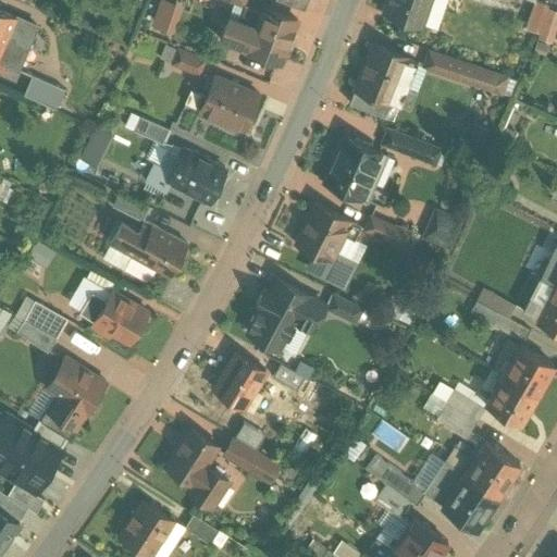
[(160,0),(151,23),(174,32),(185,3),(177,0),(160,0)]
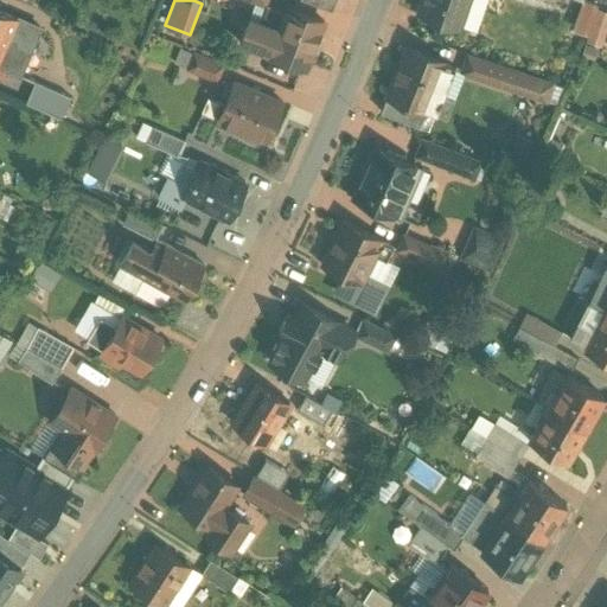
[(301,0),(332,11),(336,0),(301,0)]
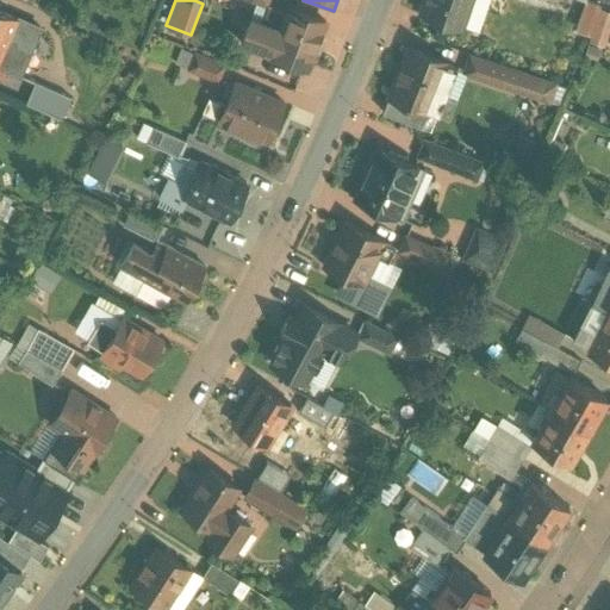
[(471,0),(424,0),(421,13),(424,16),(423,19),(436,24),(437,19),(461,27),(471,0)]
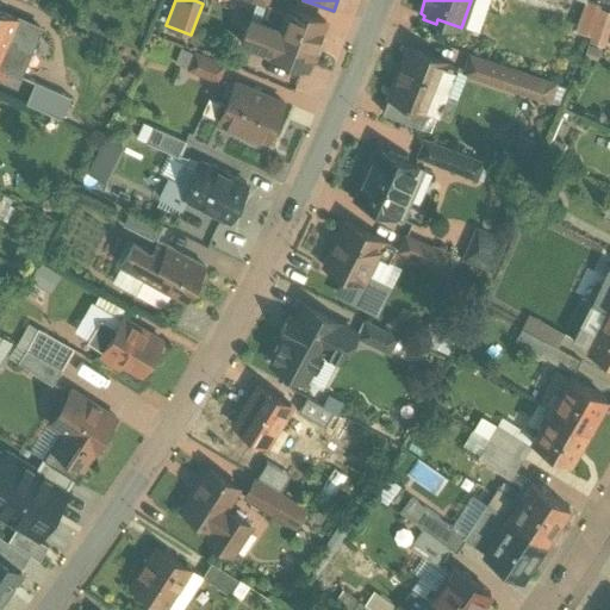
[(603,56),(609,31),(609,7),(585,0),(577,30),(592,35),(587,51),(603,56)]
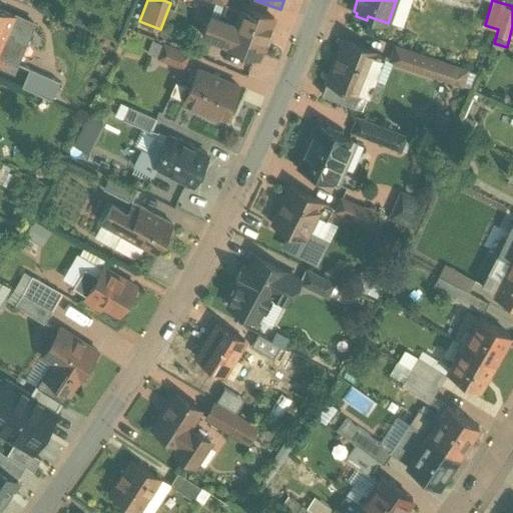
[(274,19),(241,6),(234,24),(226,45),(226,46),(259,58),(274,19)]
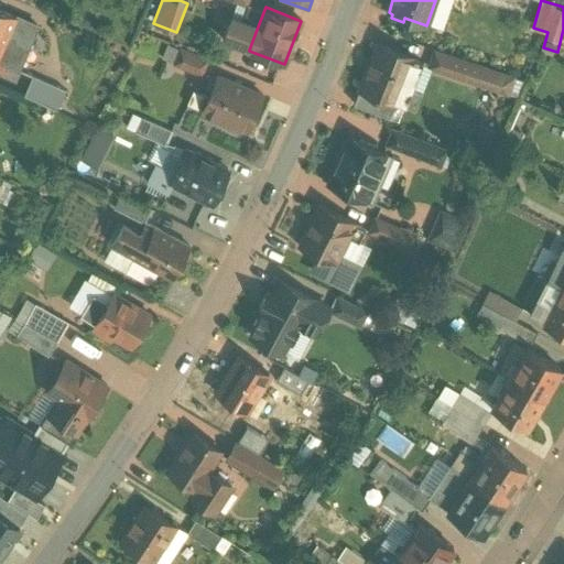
[(0,53),(17,18),(0,10),(0,53)]
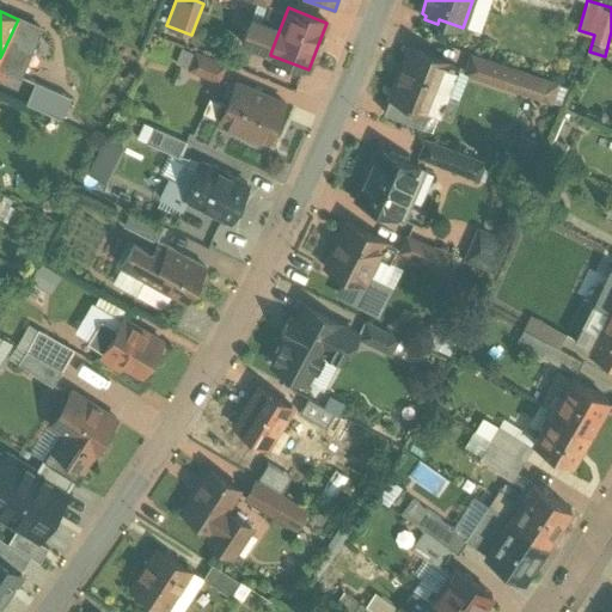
[(280,29),(251,18),(242,43),(270,54),(280,29)]
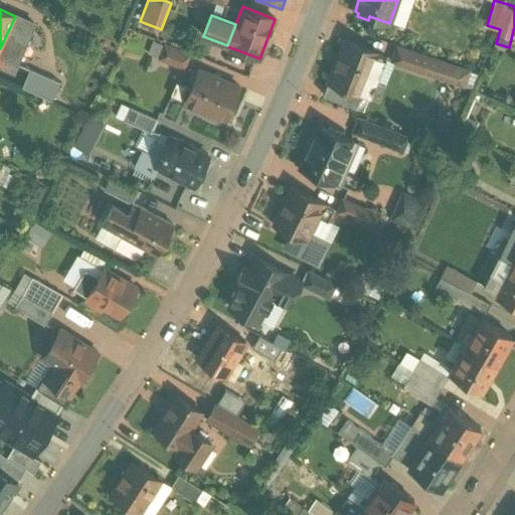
[(15,16),(0,48),(0,57),(30,70),(30,69),(16,63),(33,24),(15,16)]
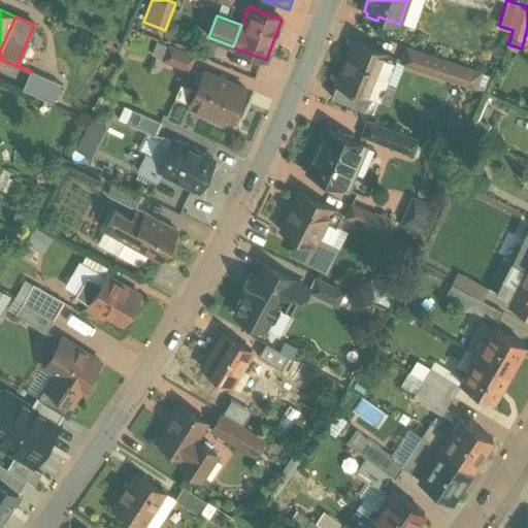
[(386,55),(353,42),(331,97),(364,110),(369,96),(388,104),(395,87),(387,84),(396,60),(386,56),(386,55)]
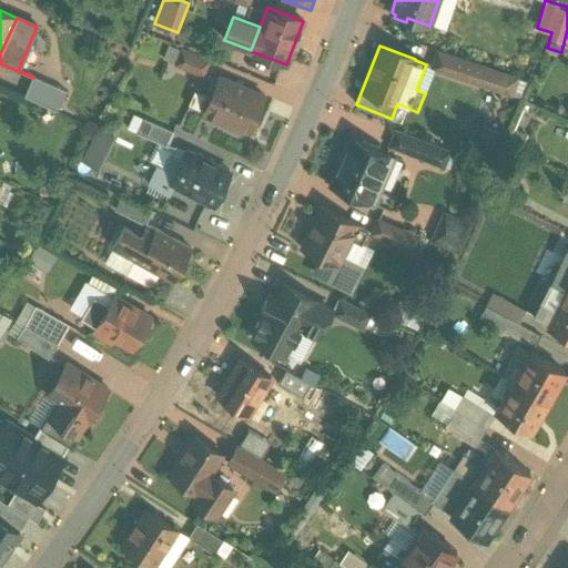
[(209,61),(182,51),(175,64),(203,75),(209,61)]
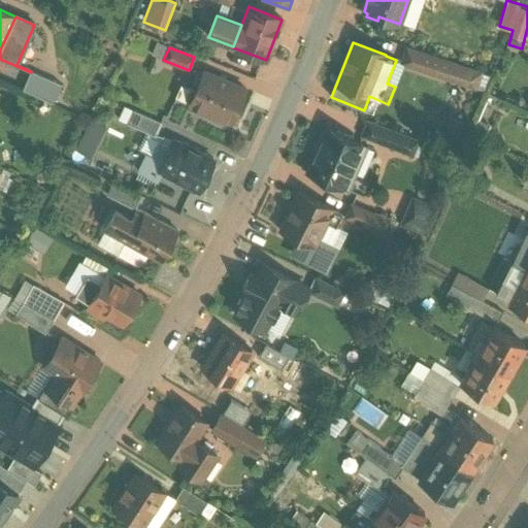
[(459,66),(406,48),(401,64),(454,81),(459,66)]
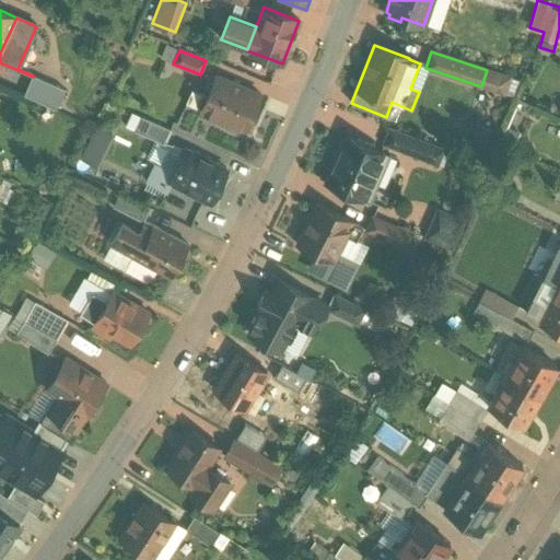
[(65,91),(33,76),(33,77),(24,96),(56,111),(65,91)]
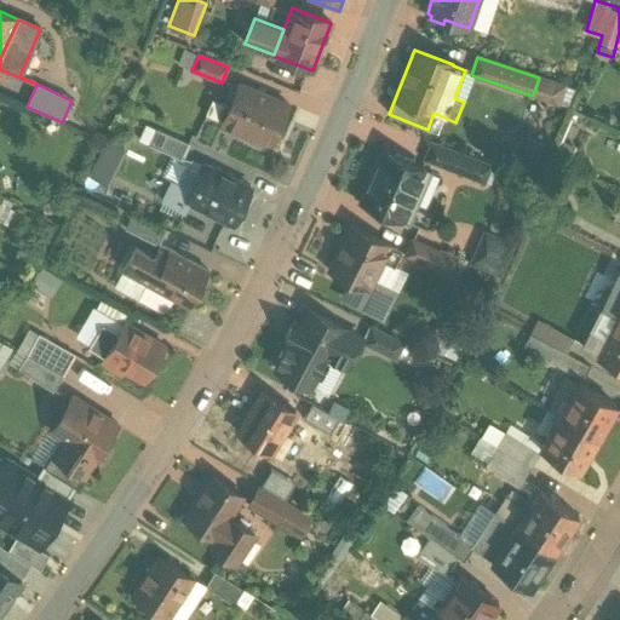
[(288,104),(240,84),(229,108),(213,101),(206,116),(223,122),(223,124),(271,144),(288,104)]
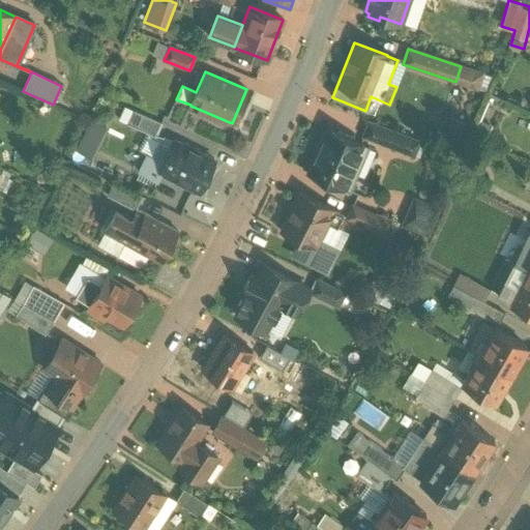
[(162,123),(135,112),(128,125),(155,137),(162,123)]
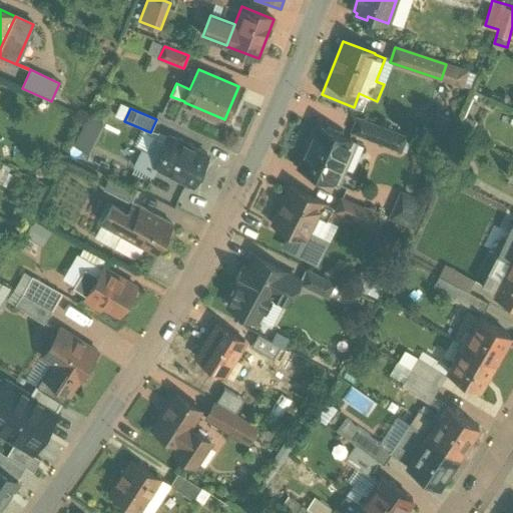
[(89,115),(75,145),(91,152),(105,122),(89,115)]
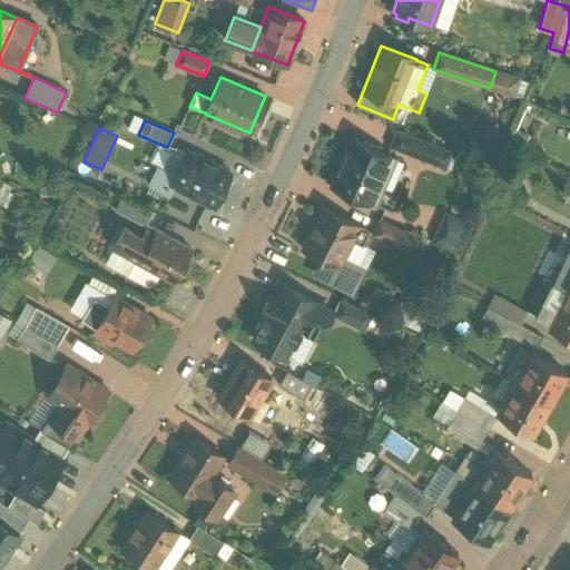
[(451,153),(396,131),(391,147),(445,167),(451,153)]
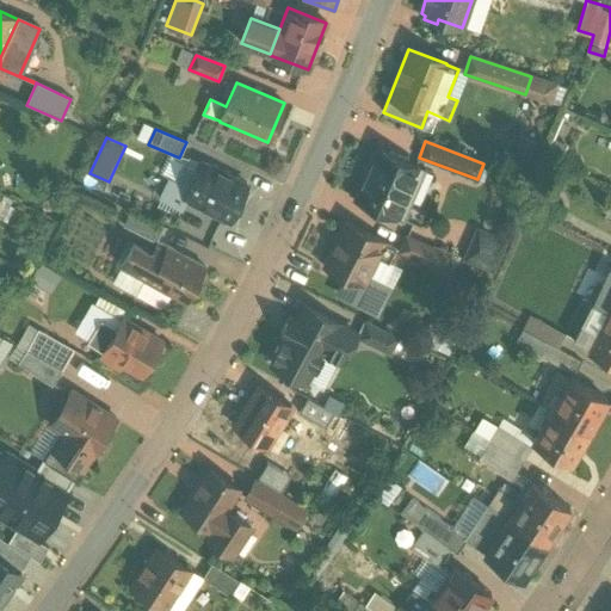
[(418,166),(378,149),(356,199),(402,220),(411,202),(403,198),(418,166)]
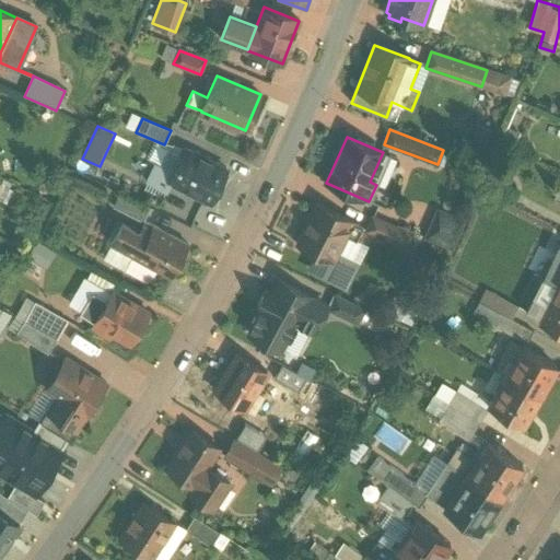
[(225,170),(185,149),(181,158),(168,152),(158,176),(168,182),(168,183),(210,202),(225,170)]
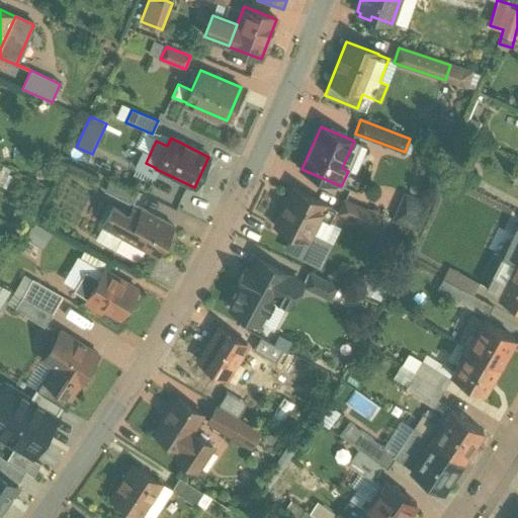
[(464,187),(446,178),(439,191),(457,200),(464,187)]
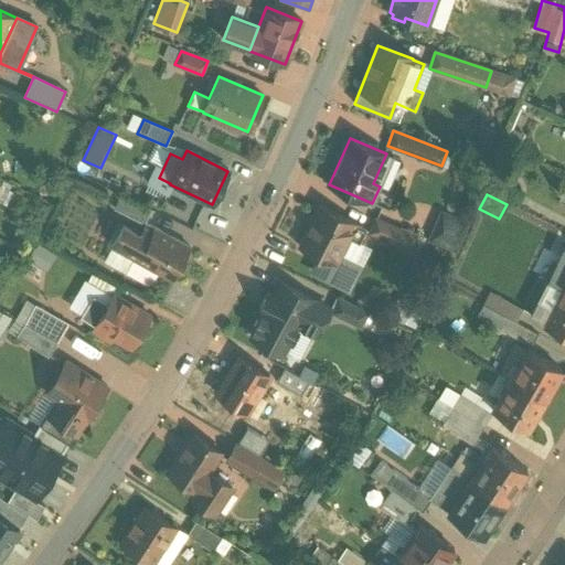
[(151,211),(121,196),(115,210),(145,225),(151,211)]
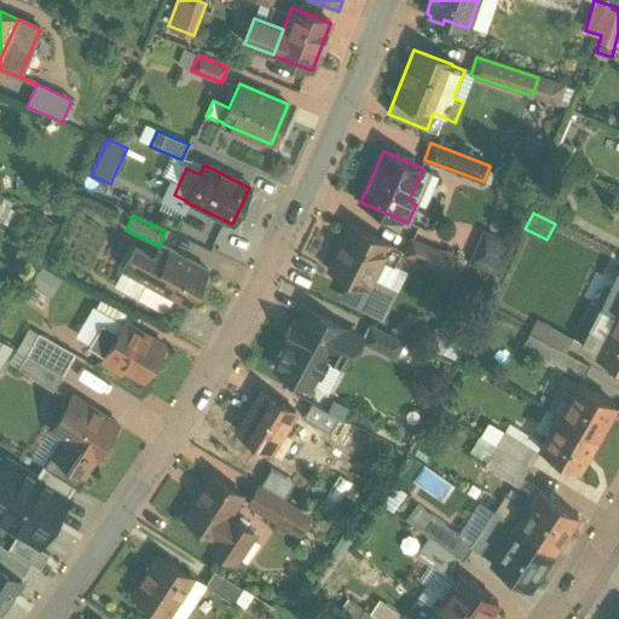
[(388,244),(351,225),(328,271),(351,282),(342,298),(382,318),(395,290),(376,281),(374,273),(381,259),(394,265),(401,250),(388,244)]
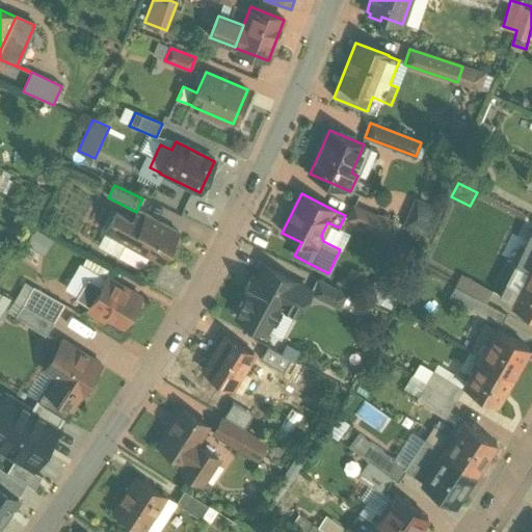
[(440,211),(417,201),(405,225),(429,236),(440,211)]
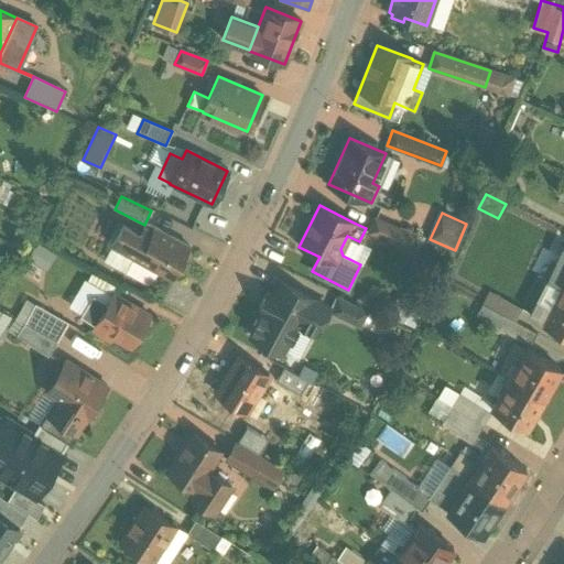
[(400,229),(375,218),(369,232),(410,250),(416,235),(401,227),(400,229)]
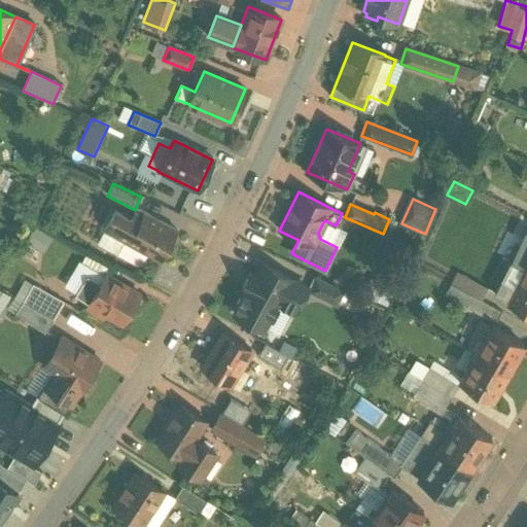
[(137,226),(129,221),(130,219),(115,211),(105,230),(125,241),(117,253),(141,267),(148,253),(162,261),(178,232),(144,213),(144,214),(143,214),(137,226)]
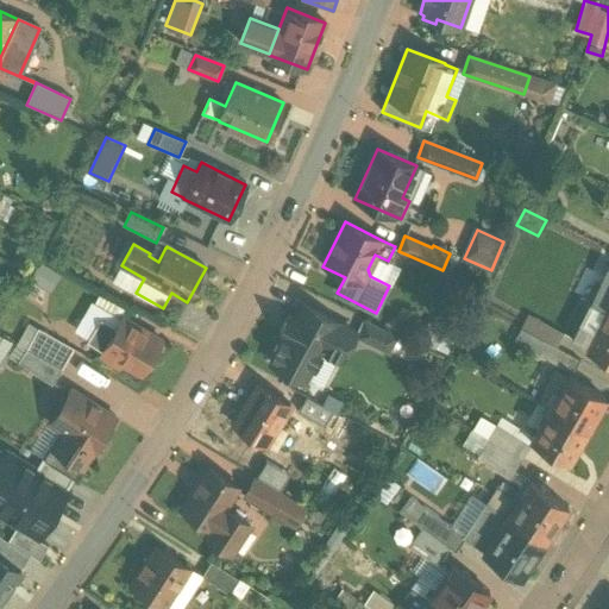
[(31,278),(51,290),(61,272),(41,261),(31,278)]
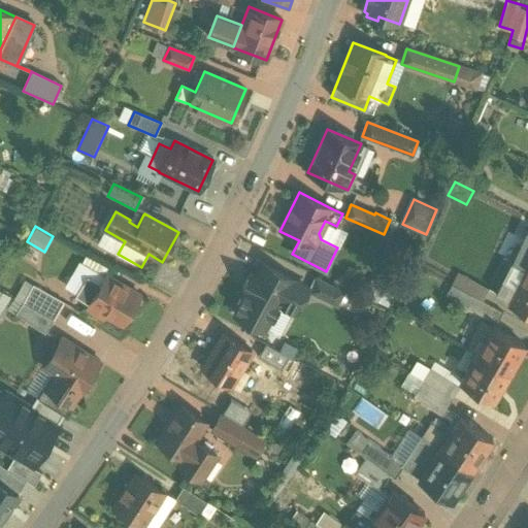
[(527,233),(513,263),(526,269),(527,264),(527,233)]
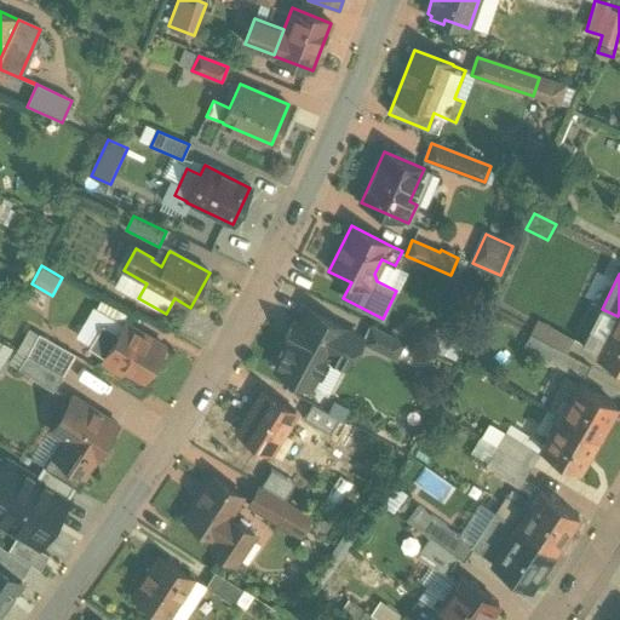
[(601,308),(581,345),(598,354),(618,316),(602,309),(601,308)]
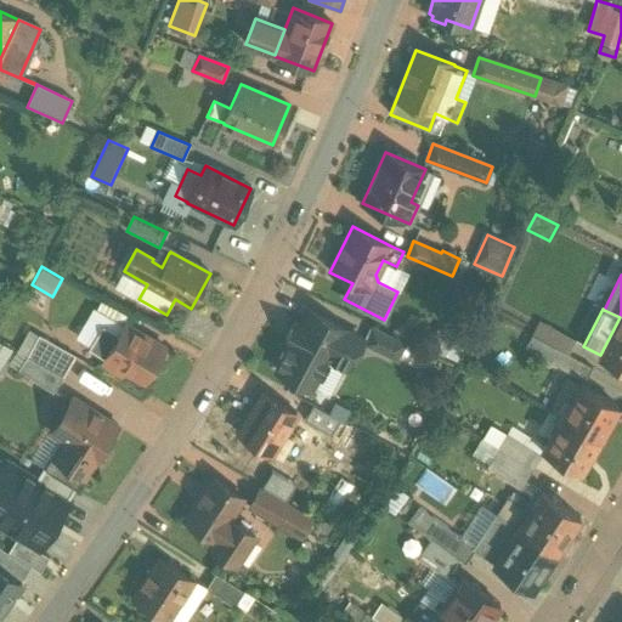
[(360,339),(309,311),(300,326),(294,323),(294,324),(287,339),(286,339),(286,340),(292,343),(276,371),(298,382),(303,373),(318,380),(333,351),(349,360),(360,339)]
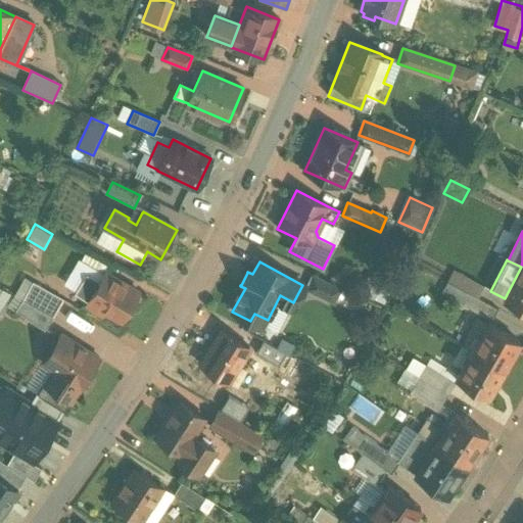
[(522,267),(521,267),(505,298),(504,301),(522,311),(522,267)]
